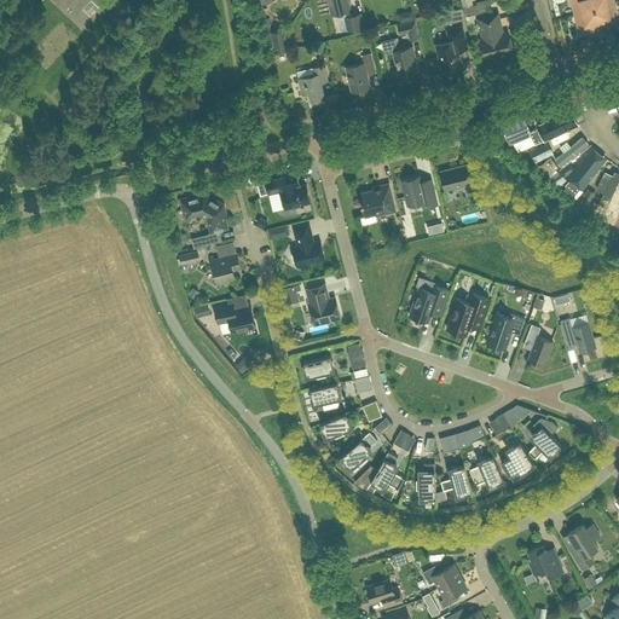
[(94,0),(93,3),(94,5),(87,13),(92,18),(98,12),(99,13),(110,0),(94,0)]
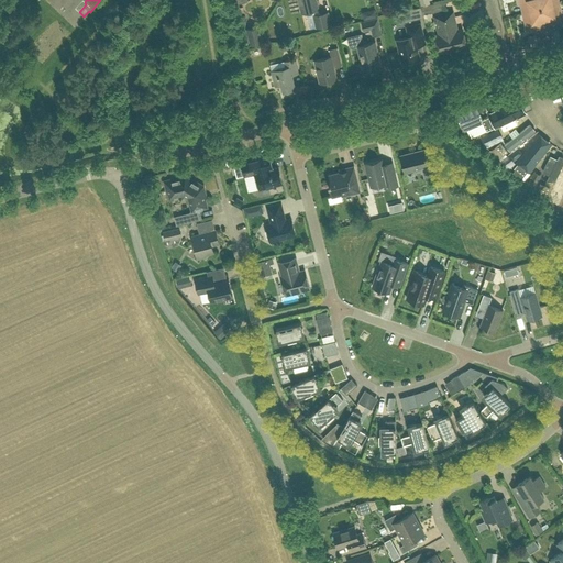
[(319,9),(316,0),(298,0),(301,12),(312,10),(313,15),(309,17),(311,29),(331,23),(328,11),(320,13),(318,9),(319,9)]
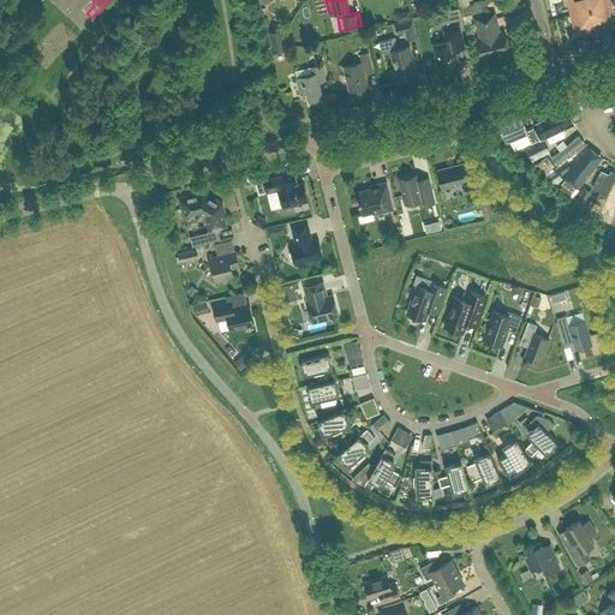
[(559,3),(566,4),(565,0),(550,0),(550,16),(557,16),(559,3)]
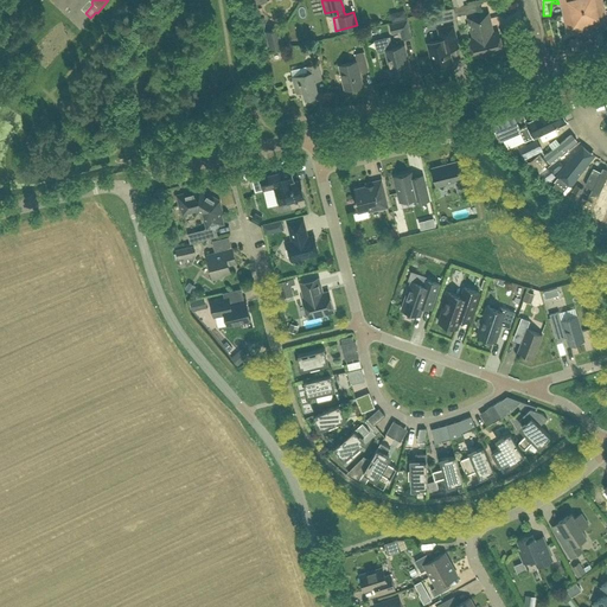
[(560,0),(563,14),(581,10),(577,0),(560,0)]
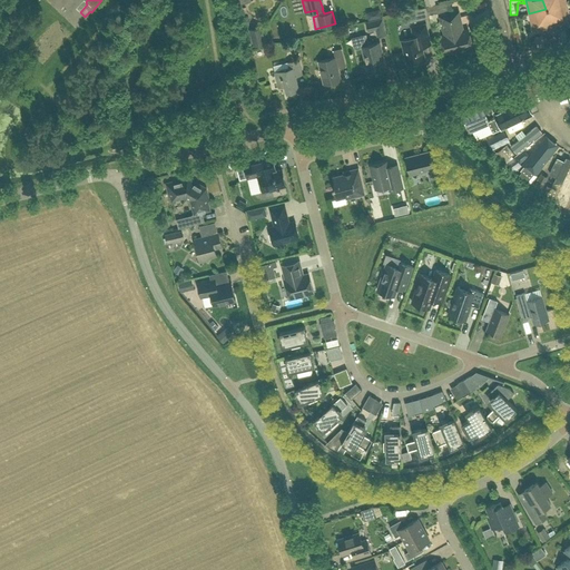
[(451,9),(449,1),(428,7),(429,15),(451,9)]
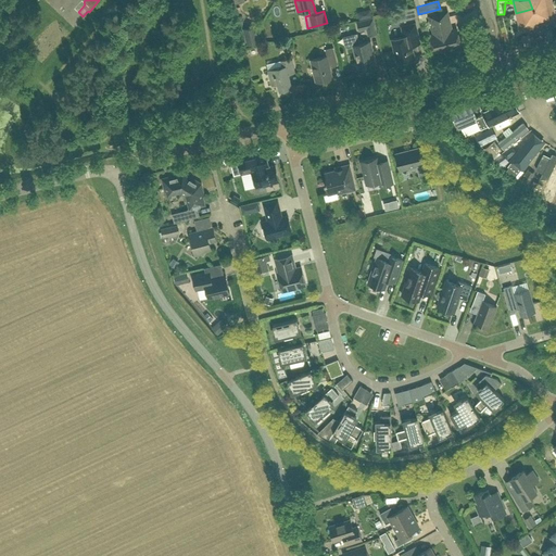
[(555,20),(555,19),(552,4),(536,8),(542,28),(545,30),(552,28),(550,24),(555,23),(555,20)]
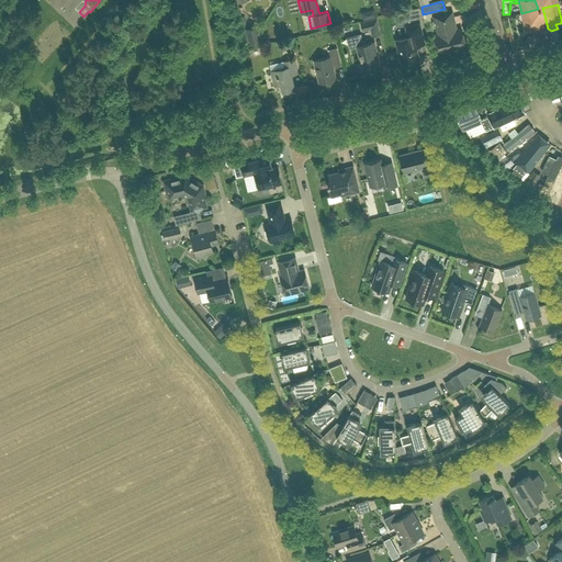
[(418,17),(417,9),(409,10),(411,18),(418,17)]
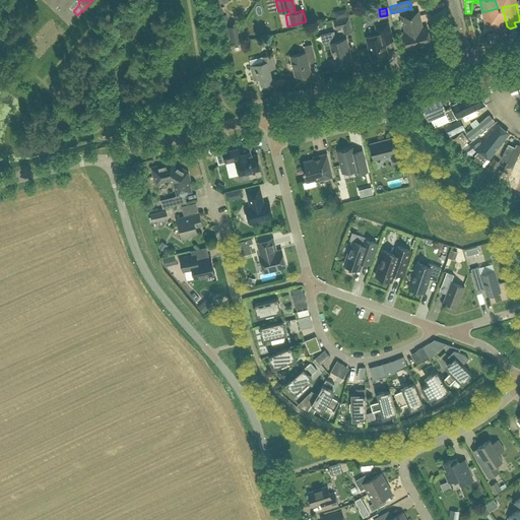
[(502,27),(498,8),(482,12),(486,26),(489,28),(494,27),(495,33),(500,30),(502,27)]
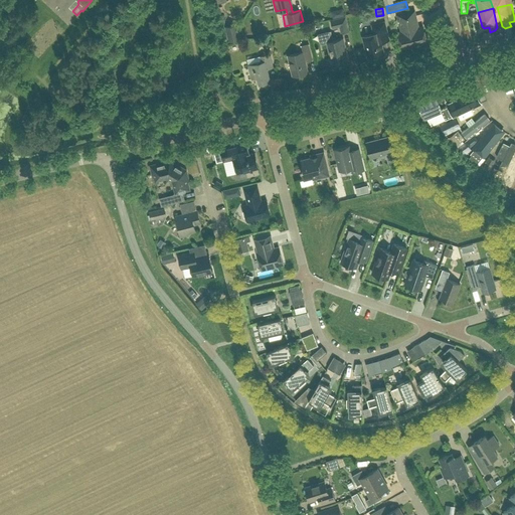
[(418,26),(414,10),(396,14),(400,31),(398,31),(402,49),(427,43),(422,25),(418,26)]
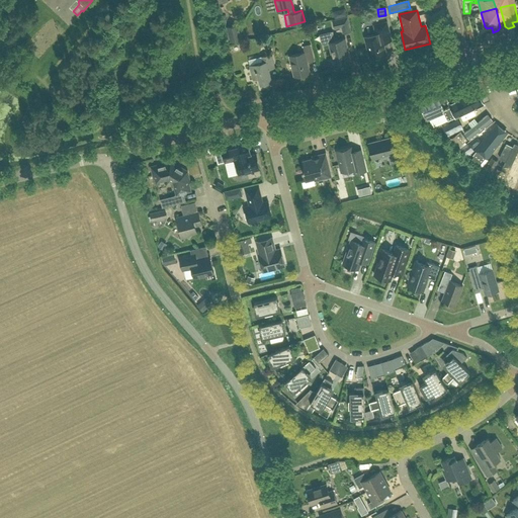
[(351,30),(347,16),(333,20),(335,28),(342,26),(343,32),(351,30)]
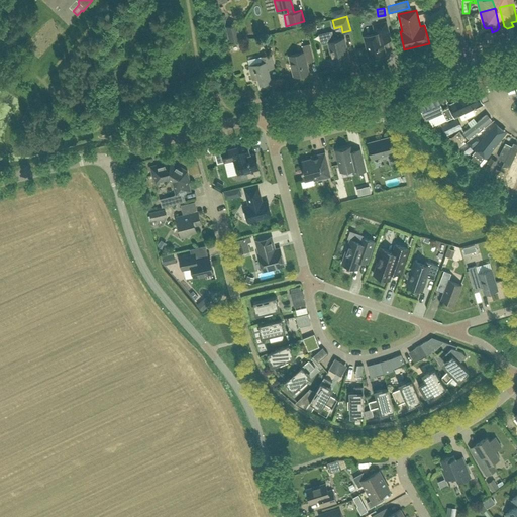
[(391,39),(386,21),(373,24),(376,33),(365,36),(370,58),(385,54),(382,41),(391,39)]
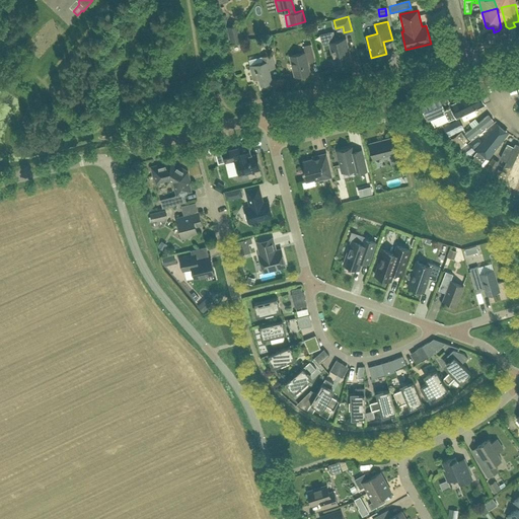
[(243,39),(240,23),(227,26),(230,42),(243,39)]
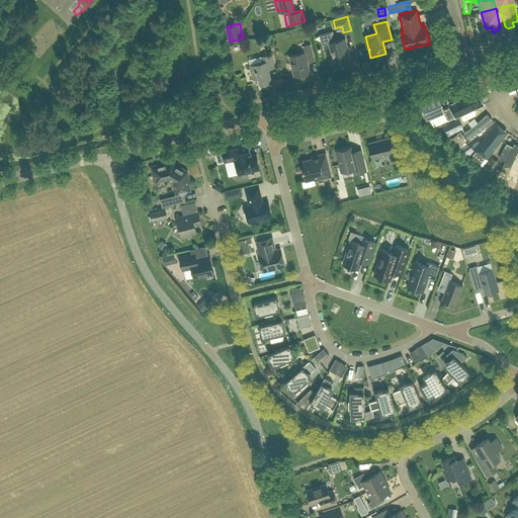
[(335,40),(333,30),(327,32),(329,41),(329,42),(334,67),(351,63),(345,38),(335,40)]
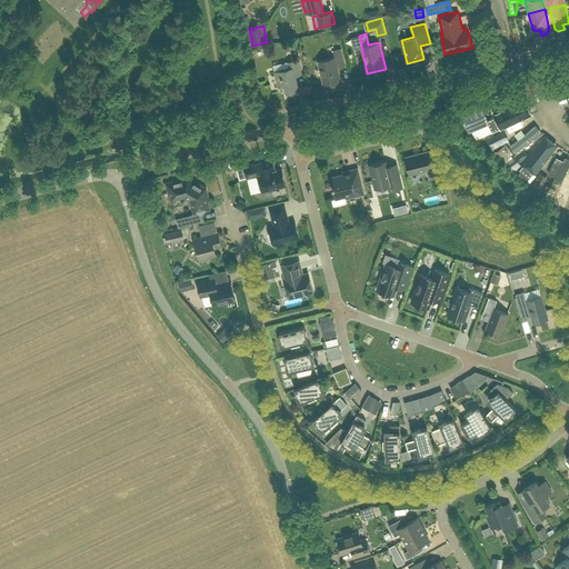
[(346,66),(341,48),(333,50),(335,57),(318,61),(323,83),(340,80),(338,68),(346,66)]
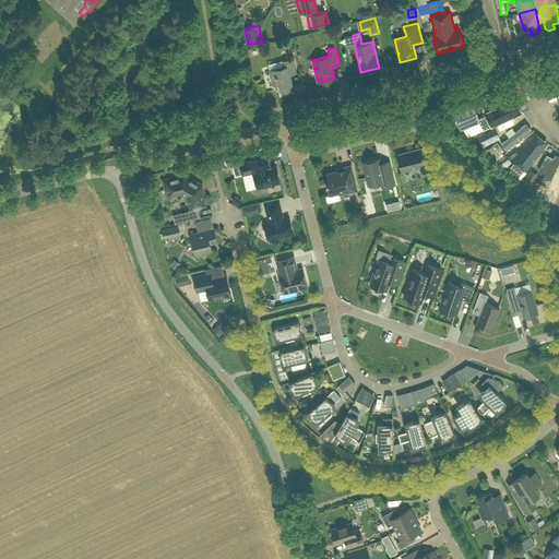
[(296,73),(293,58),(283,60),(284,67),(269,70),(273,86),(280,85),(281,91),(294,88),(290,74),(296,73)]
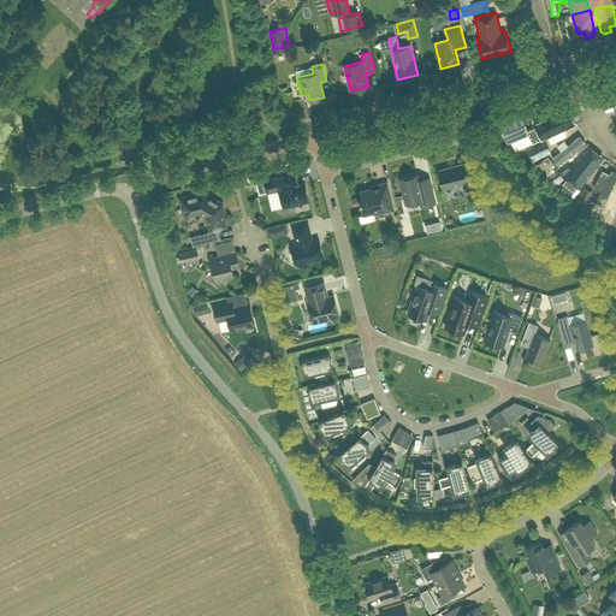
[(537,129),(543,143),(575,128),(569,113),(537,129)]
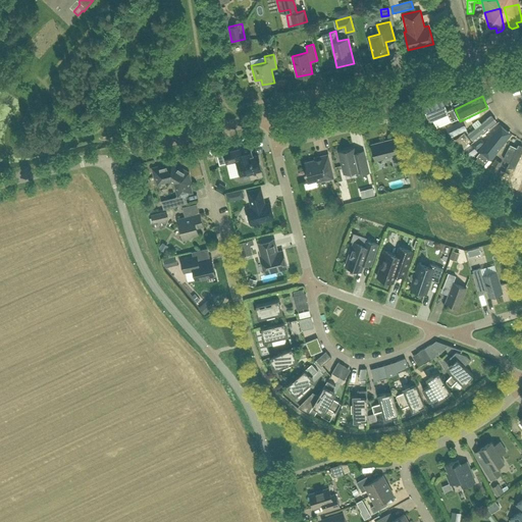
[(428,113),(436,112),(434,105),(426,107),(428,113)]
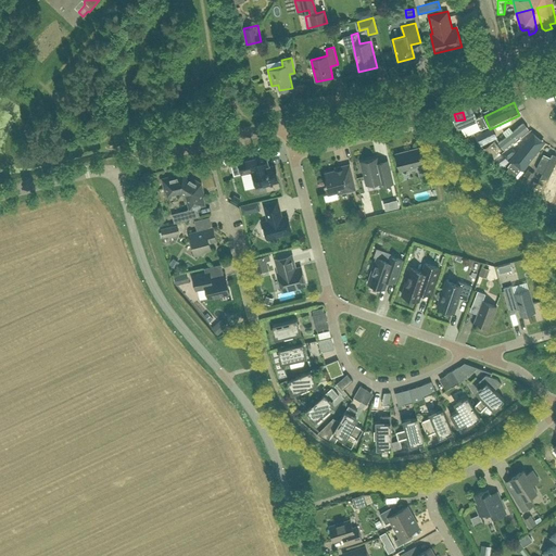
[(487,127),(481,116),(476,119),(480,129),(487,127)]
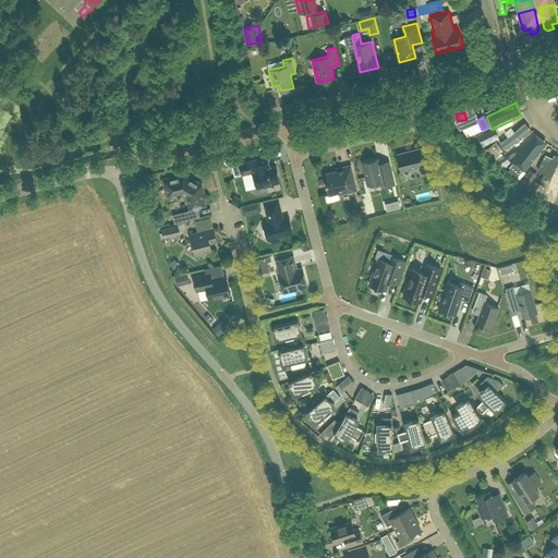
[(504,125),(492,131),(494,136),(506,131),(504,125)]
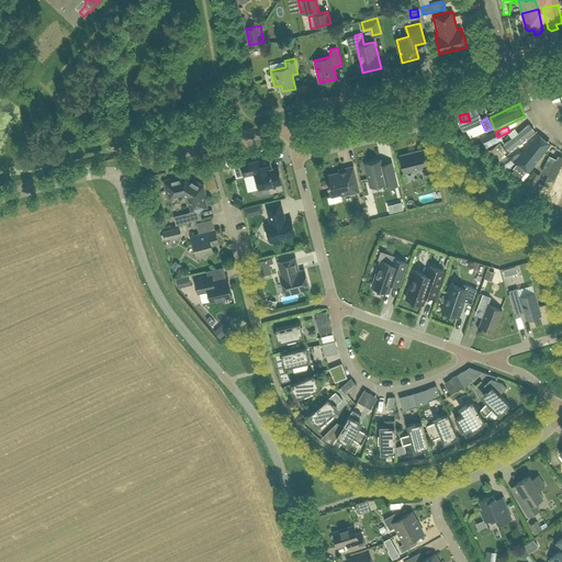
[(505,145),(509,152),(535,133),(530,126),(518,135),(515,131),(508,135),(512,139),(505,145)]
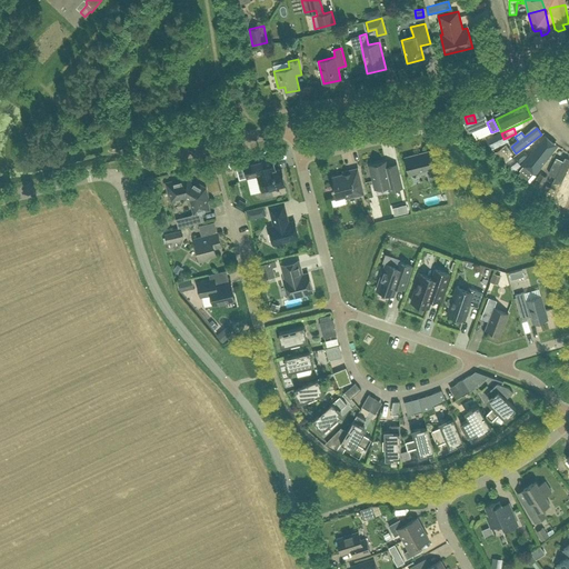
[(498,133),(486,140),(491,151),(502,145),(498,133)]
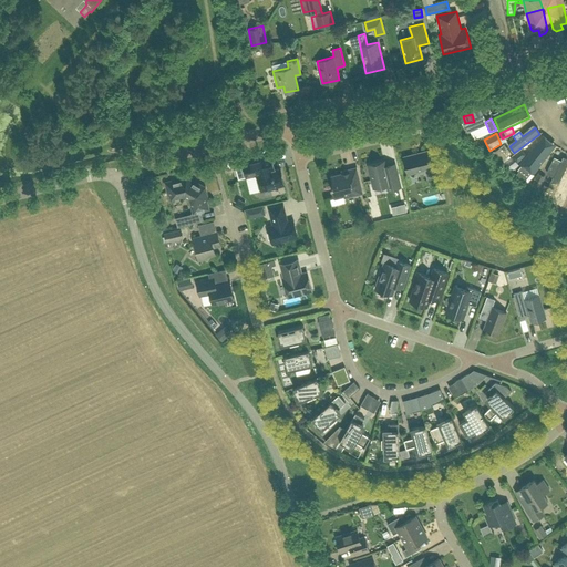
[(517,167),(531,178),(556,146),(544,136),(517,167)]
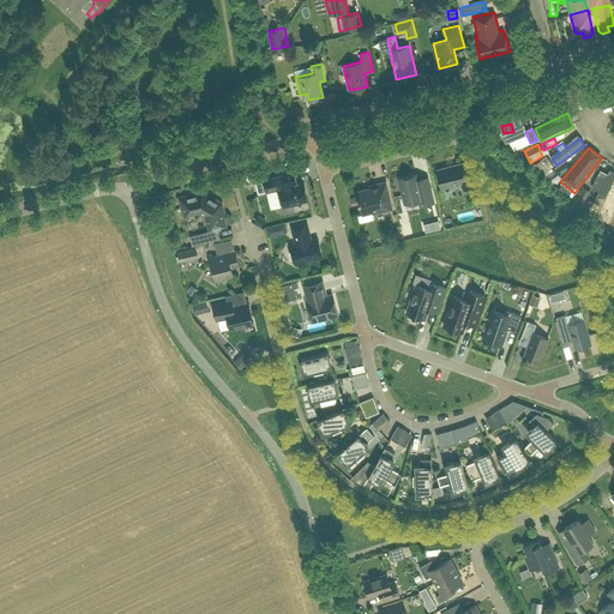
[(554,166),(547,156),(535,164),(543,174),(554,166)]
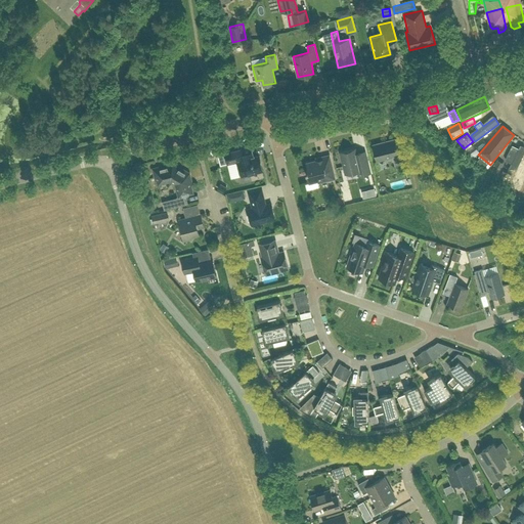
[(397,149),(394,139),(373,144),(377,160),(393,157),(395,165),(407,162),(403,147),(397,149)]
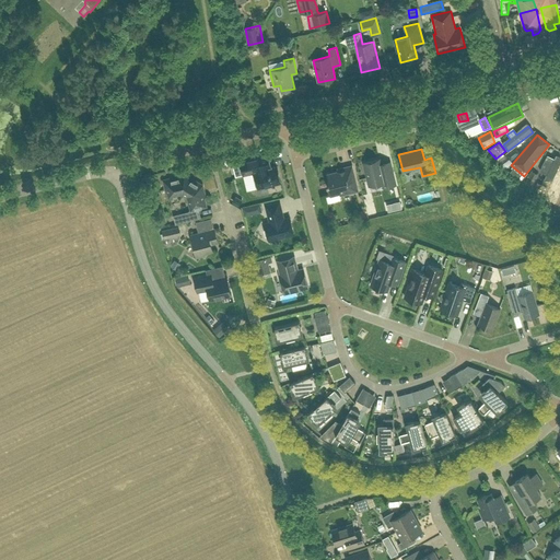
[(514,161),(506,152),(498,161),(504,170),(514,161)]
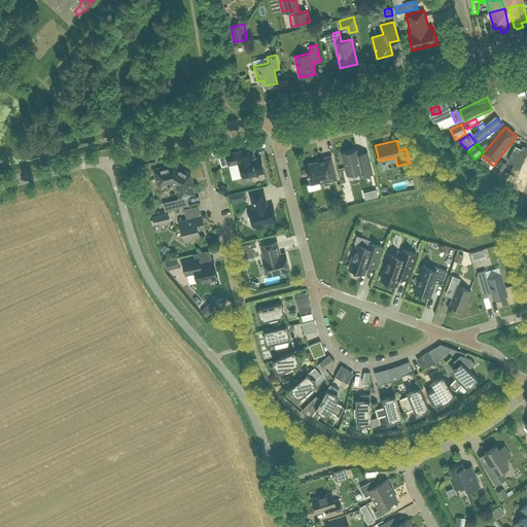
[(255,157),(252,145),(225,151),(229,165),(239,162),(243,177),(265,171),(260,156),(255,157)]
